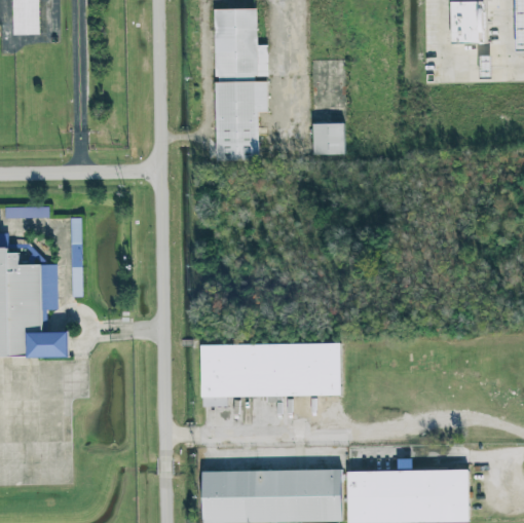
[(38,0),(38,31),(11,31),(10,0),(38,0)]
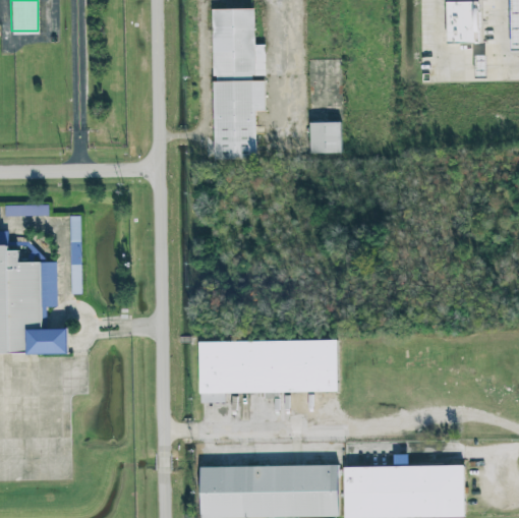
[(446,0),(446,41),(478,41),(477,0),(446,0)]
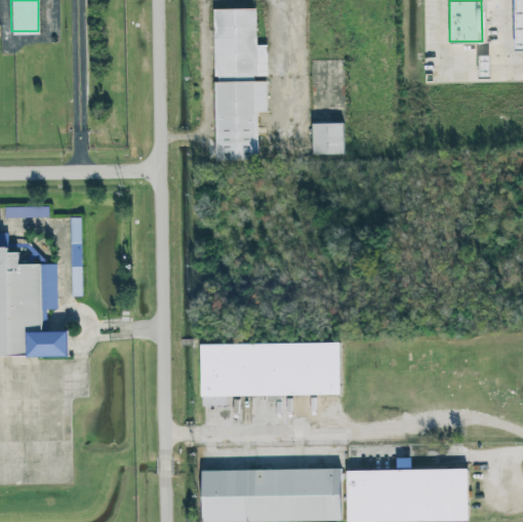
[(522,48),(522,0),(513,0),(514,49),(522,48)]
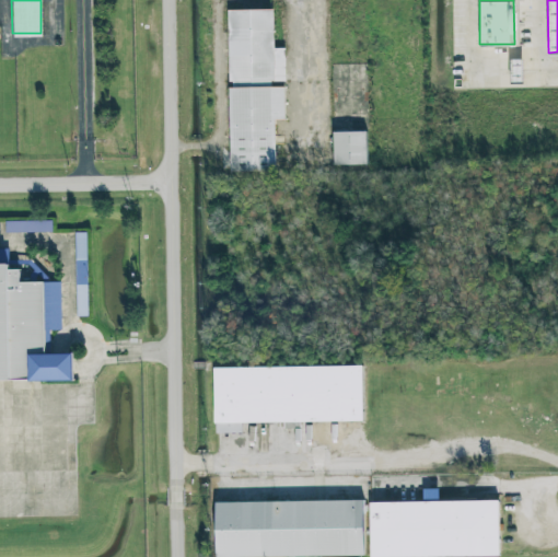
[(229,7),(275,7),(276,49),(289,49),(290,120),(276,120),(277,171),(230,171),(229,7)]
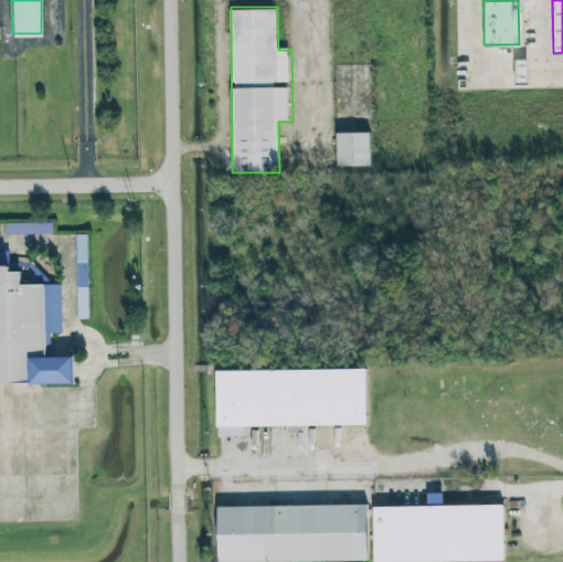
[(527,60),(517,59),(516,74),(526,74),(527,60)]
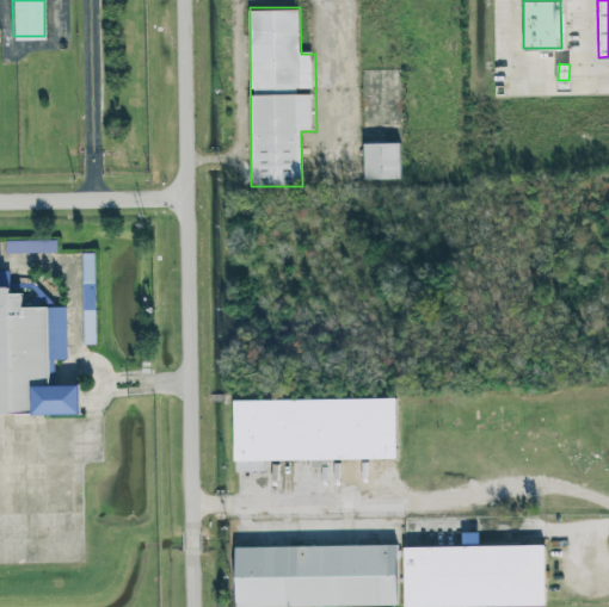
[(363,177),(399,177),(398,140),(362,141),(363,177)]
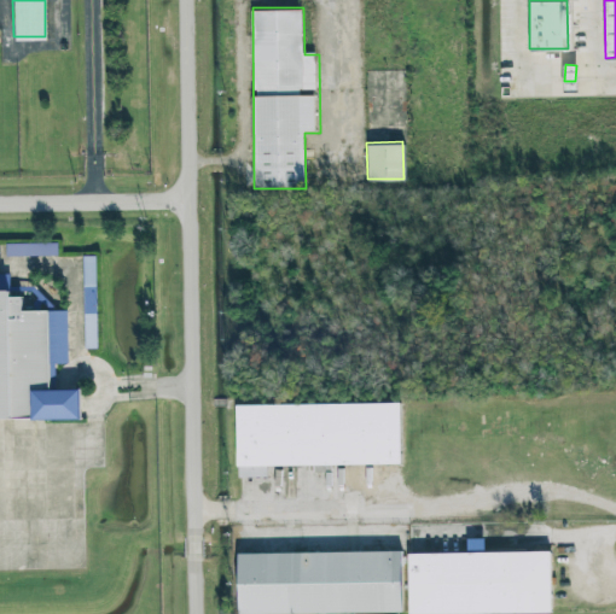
[(56,252),(56,240),(4,240),(4,253),(56,252)]
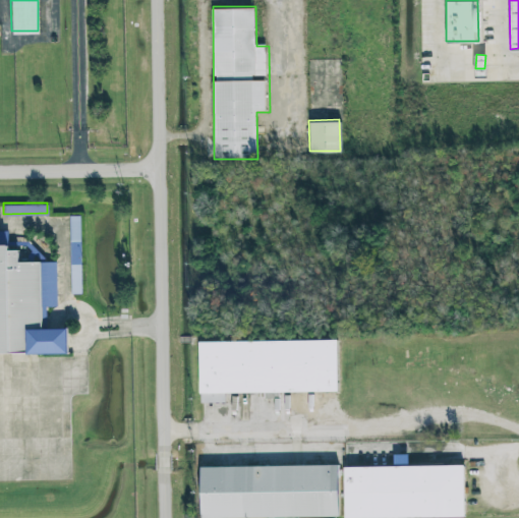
[(76,213),(68,214),(70,291),(80,291),(79,262),(77,262),(76,213)]
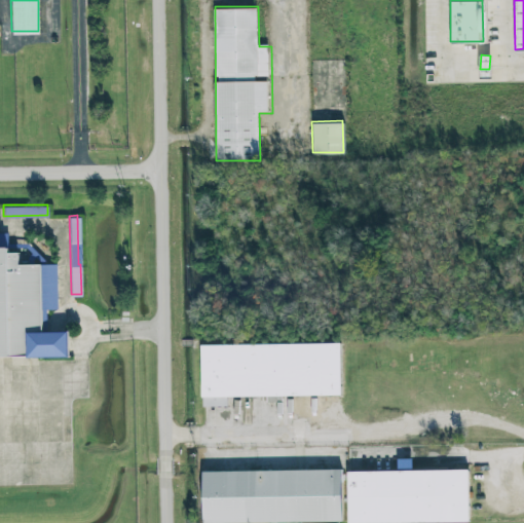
[(0,247),(26,247),(25,265),(40,265),(42,327),(65,327),(65,356),(0,357),(0,247)]
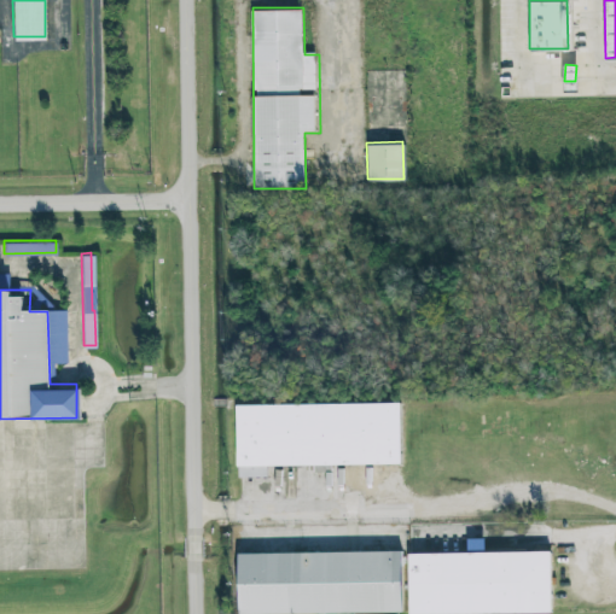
[(234,405),(404,403),(405,463),(237,466),(234,405)]
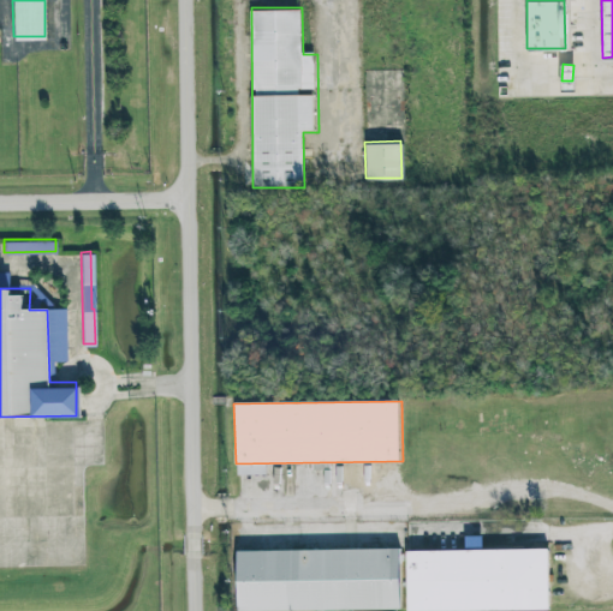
[(237,552),(549,547),(551,610),(317,610),(238,609),(237,552)]
